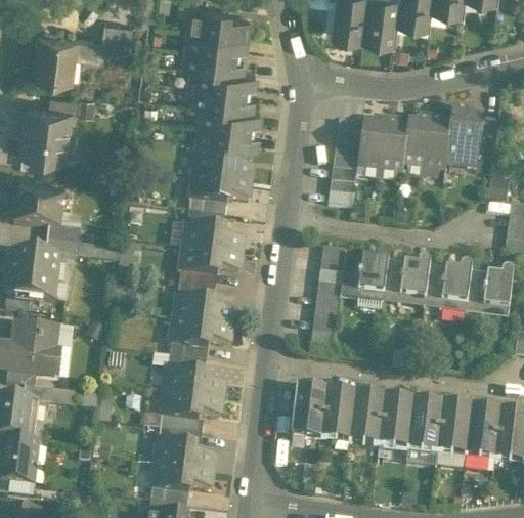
[(228,4),(192,0),(188,26),(191,26),(191,25),(246,32),(248,15),(227,12),(228,4)]
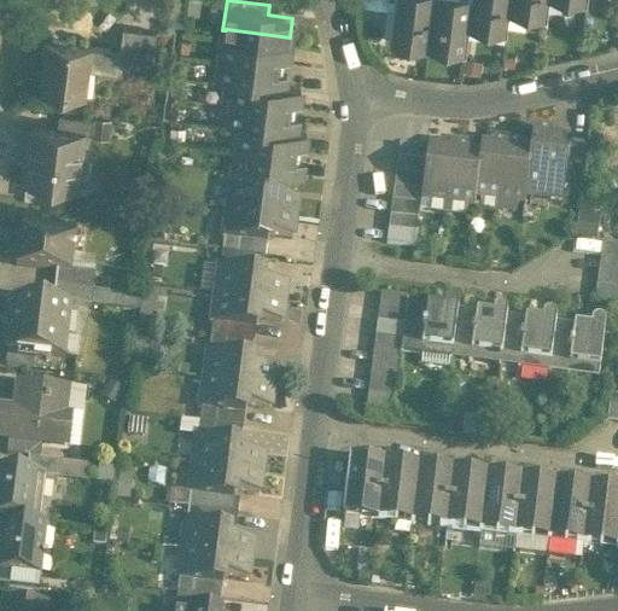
[(392,0),(389,33),(427,36),(432,0),(392,0)]
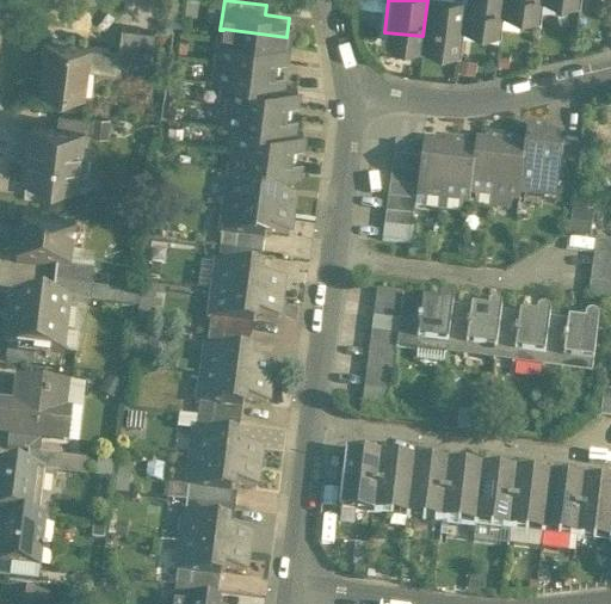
[(442,0),(427,0),(423,36),(460,41),(463,16),(462,16),(463,0),(442,0)]
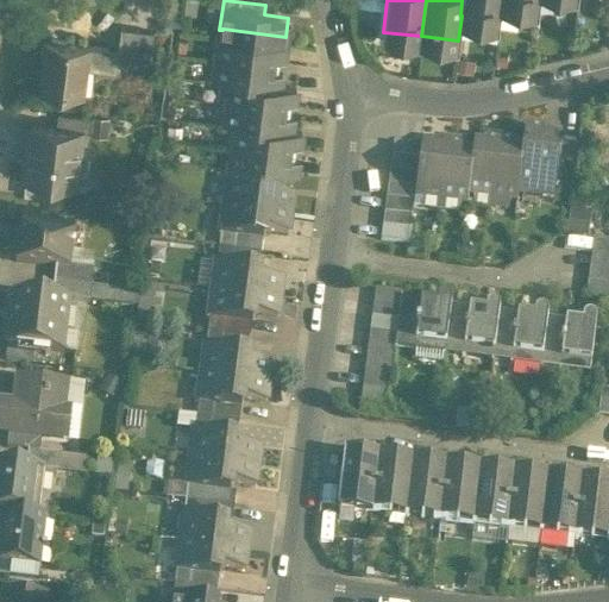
[(462,0),(460,16),(462,16),(498,20),(501,1),(501,0),(462,0)]
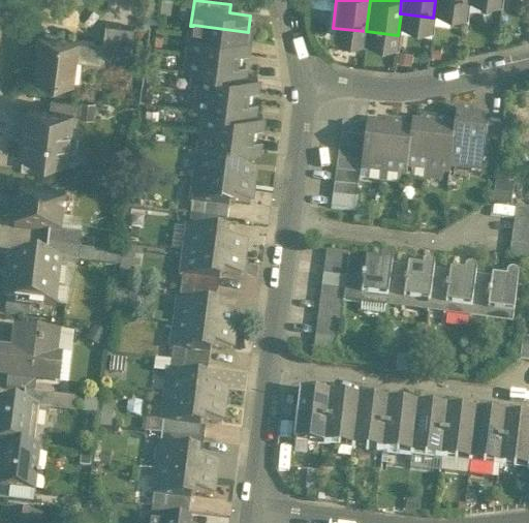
[(105,18),(102,37),(101,45),(117,48),(120,19),(105,18)]
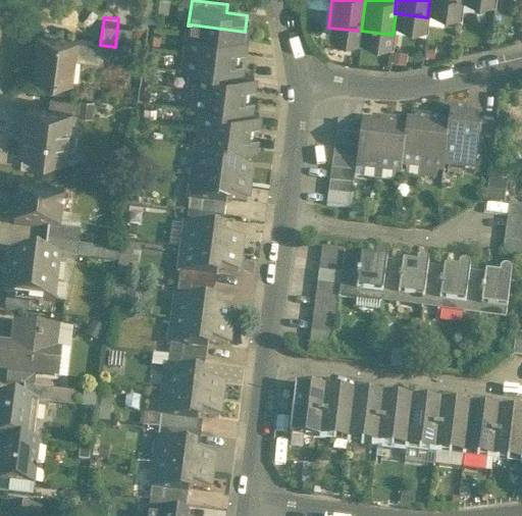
[(133,20),(118,18),(115,47),(129,49),(133,20)]
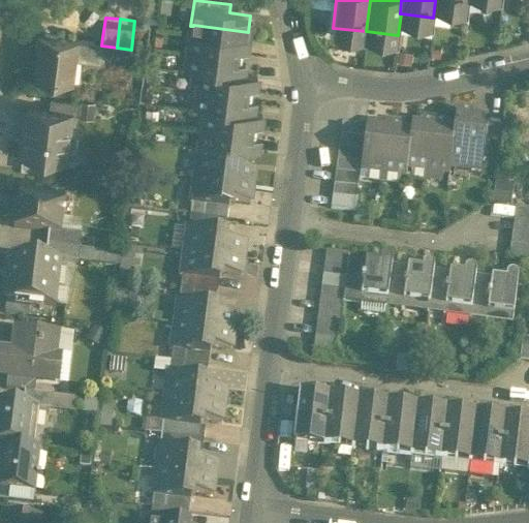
[(191,44),(239,52),(240,44),(246,45),(248,32),(193,25),(193,26),(191,44)]
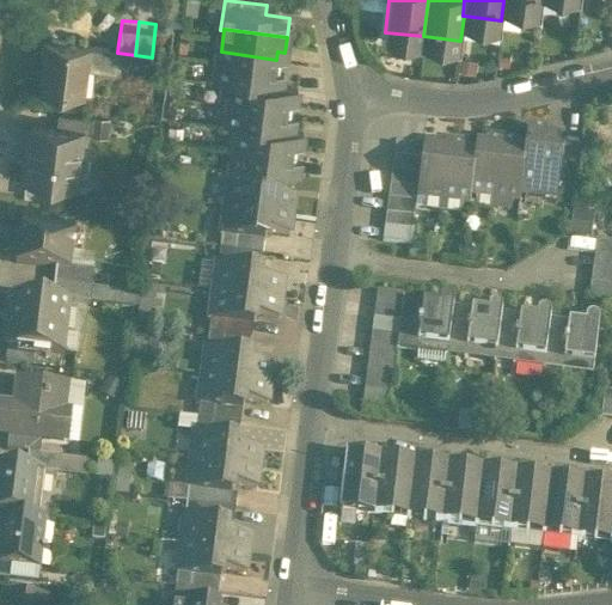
[(91,38),(44,32),(41,56),(44,56),(41,83),(42,84),(43,78),(81,83),(80,87),(81,87),(85,61),(87,40),(91,40),(91,38)]
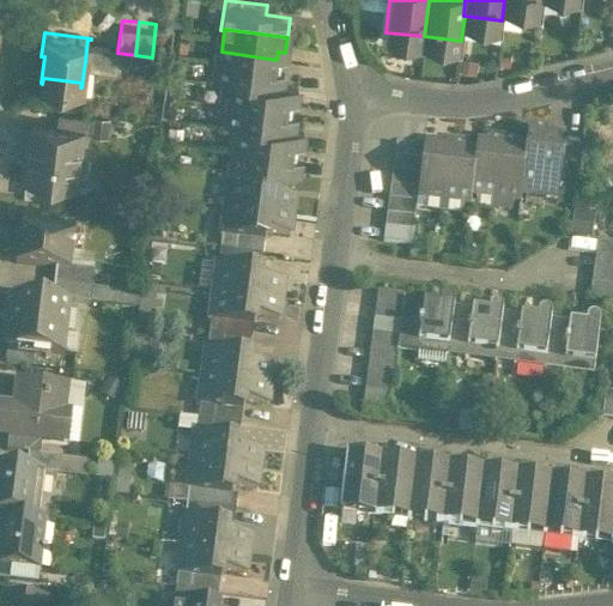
[(119,43),(91,40),(87,40),(85,61),(116,65),(117,53),(119,43)]
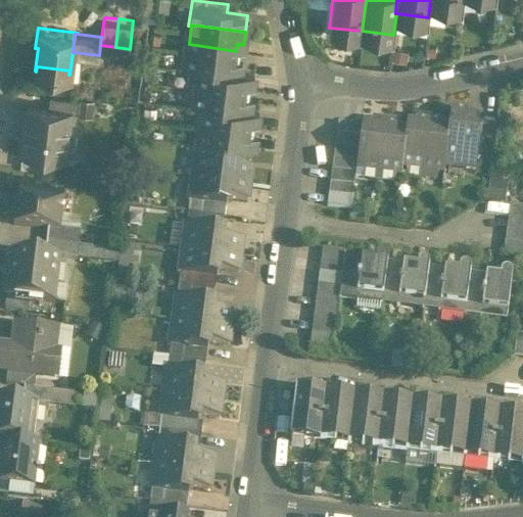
[(236,51),(189,44),(186,62),(200,64),(200,63),(240,68),(240,66),(242,56),(235,55),(236,51)]
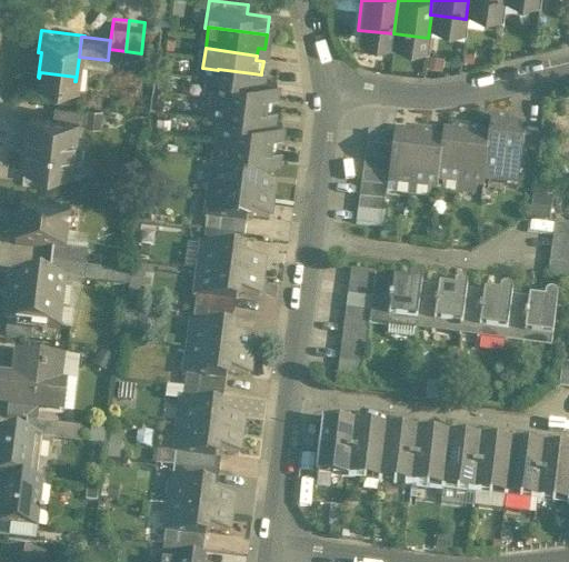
[(216,89),(267,94),(268,89),(276,89),(277,74),(261,72),(261,74),(218,69),(218,70),(216,89)]
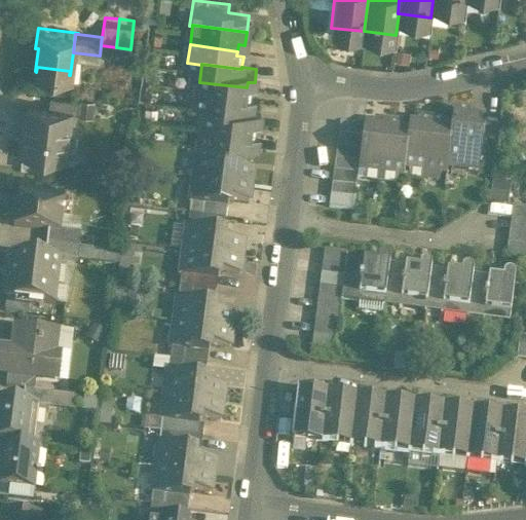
[(247,87),(199,82),(197,101),(207,102),(207,101),(252,107),(252,106),(253,95),(246,94),(247,87)]
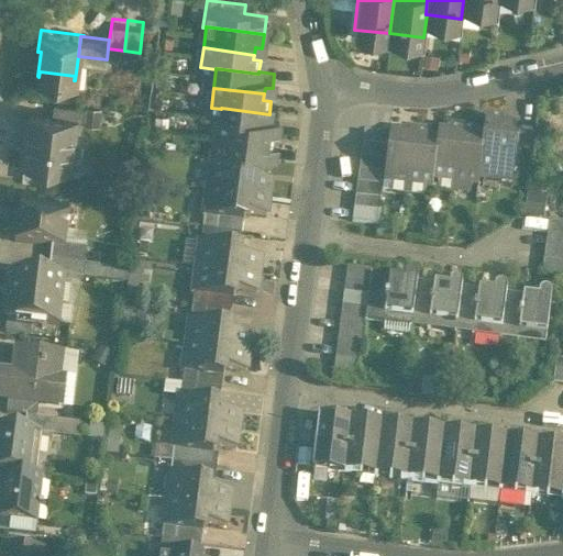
[(86,101),(54,97),(53,110),(75,112),(74,113),(84,114),(86,101)]
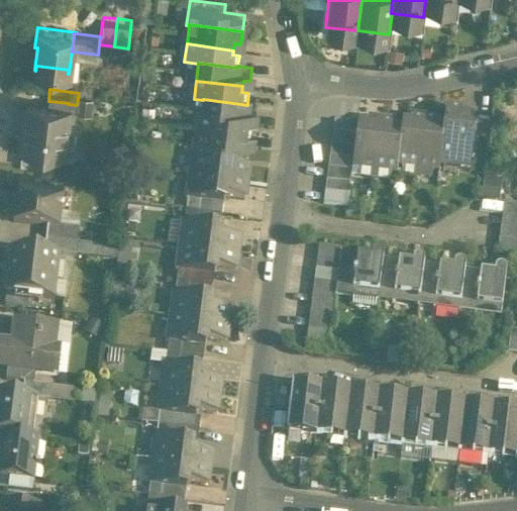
[(48,101),(27,98),(21,147),(63,151),(68,104),(69,103),(48,101)]
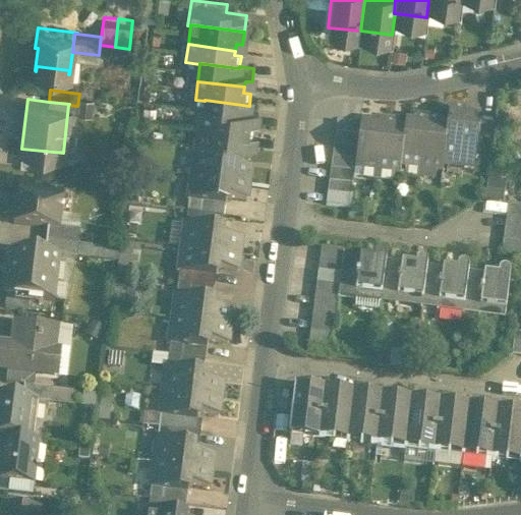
[(201,118),(249,123),(249,118),(256,119),(258,106),(249,105),(249,106),(205,100),(205,101),(201,118)]
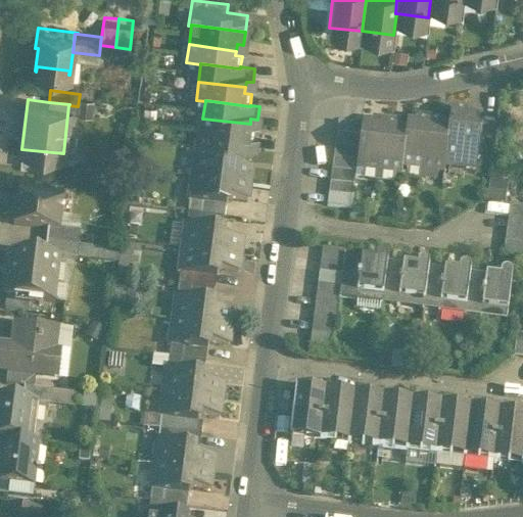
[(468,106),(452,104),(448,125),(449,126),(445,153),(446,154),(477,158),(480,133),(482,115),(467,113),(468,106)]
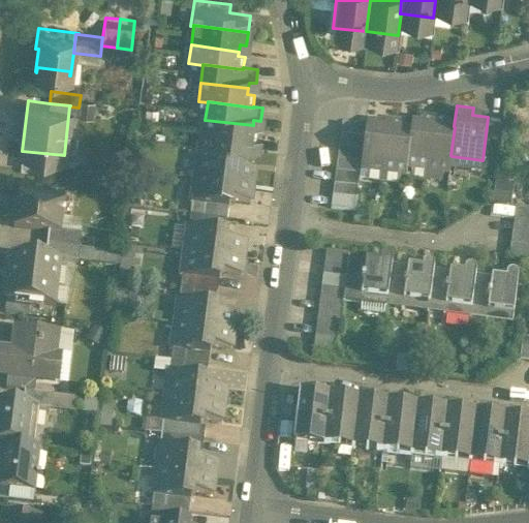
[(501,112),(489,110),(488,117),(486,134),(498,136),(501,112)]
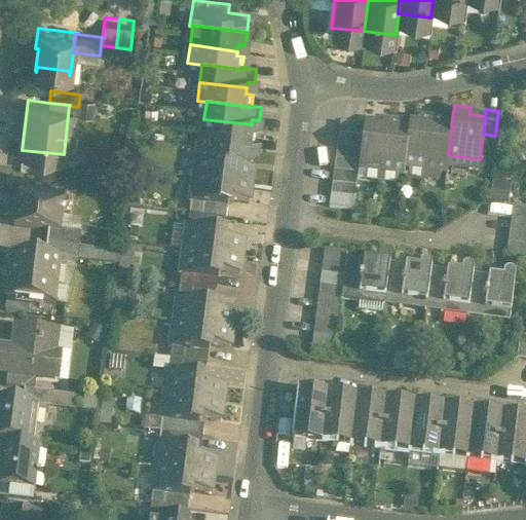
[(424,122),(409,120),(408,128),(409,128),(404,163),(405,163),(425,166),(431,116),(425,115),(424,122)]
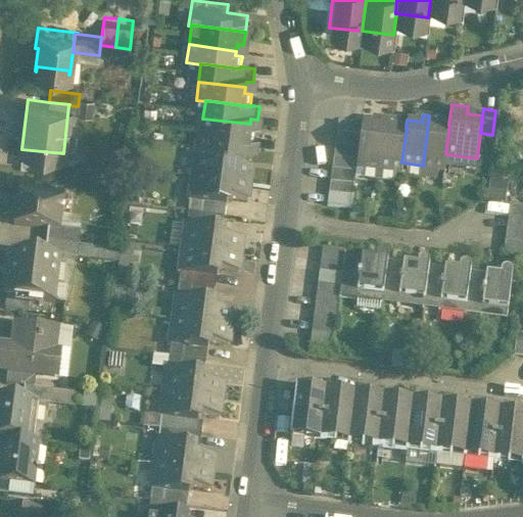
[(448,125),(435,124),(436,116),(429,115),(423,166),(444,168),(446,154),(445,153),(449,126),(448,125)]
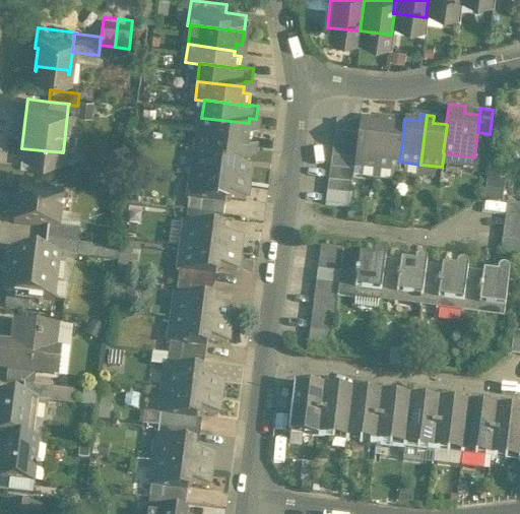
[(361,119),(336,116),(335,128),(359,131),(361,121),(361,119)]
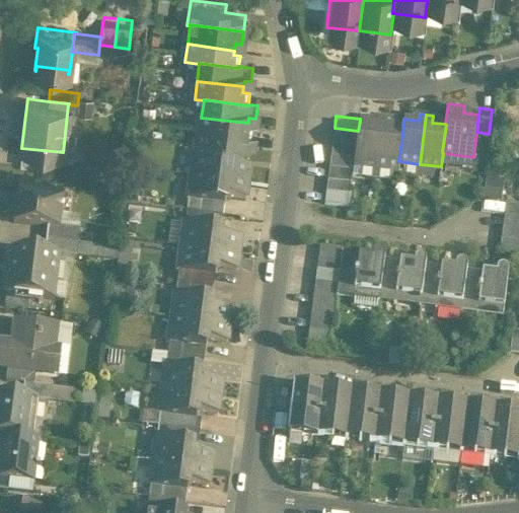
[(375,123),(360,121),(358,131),(357,143),(355,155),(354,163),(376,166),(382,118),(375,117),(375,123)]
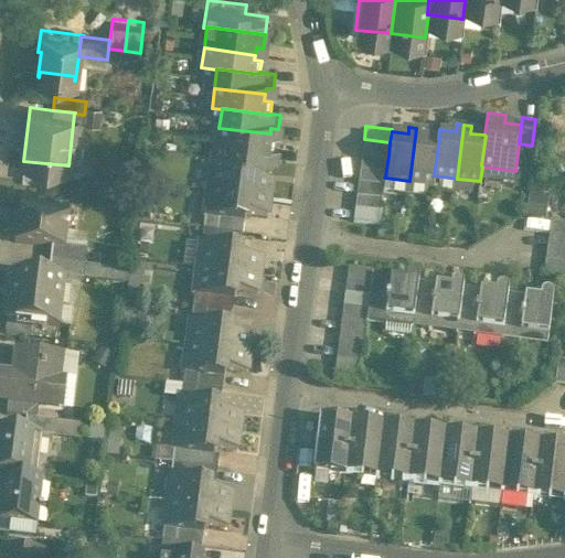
[(270,133),(219,128),(216,147),(253,152),(275,154),(276,140),(269,140),(270,133)]
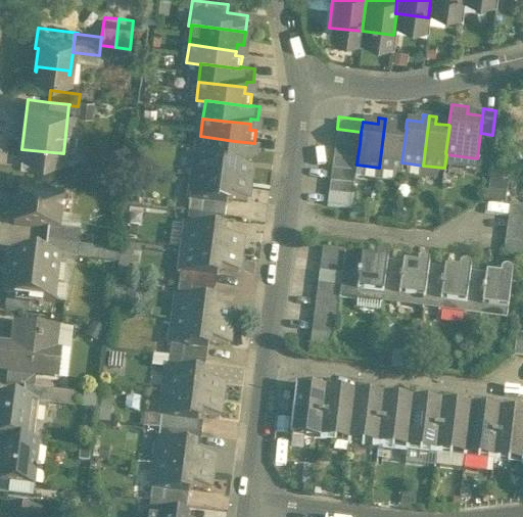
[(406,128),(392,126),(393,119),(385,119),(379,168),(401,170),(402,162),(401,162),(407,128),(406,128)]
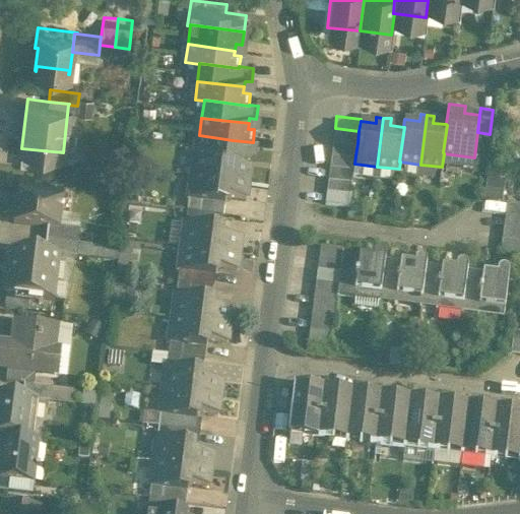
[(359,131),(335,128),(333,140),(358,143),(359,131)]
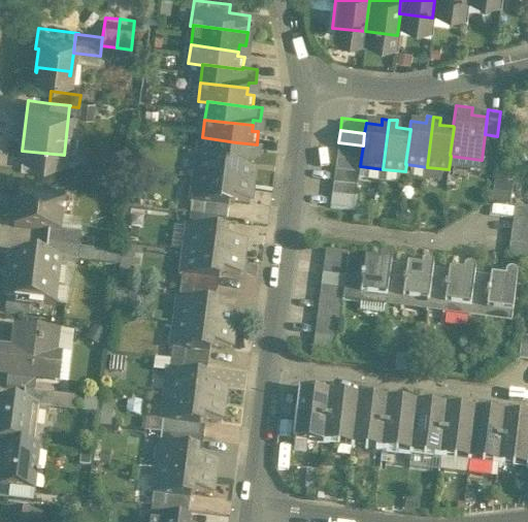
[(236,142),(202,137),(200,137),(195,174),(252,182),(254,164),(234,162),(236,142)]
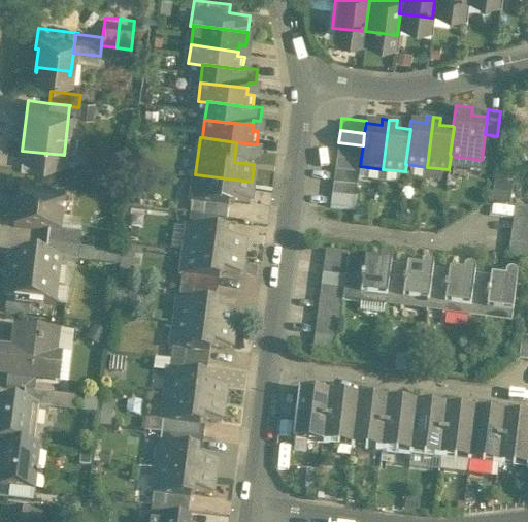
[(338,142),(336,155),(361,158),(363,145),(338,142)]
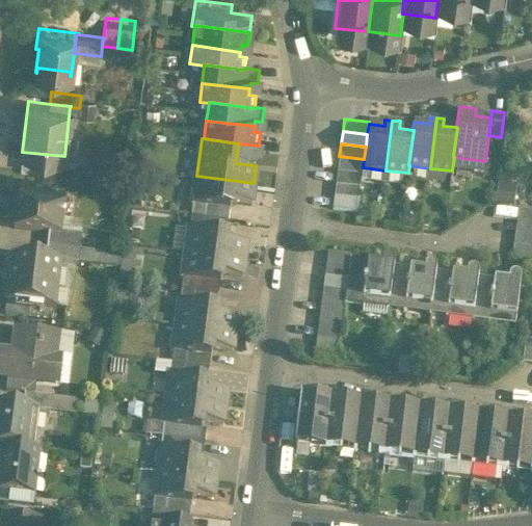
[(364,159),(339,156),(338,167),(363,172),(363,171),(363,167),(364,159)]
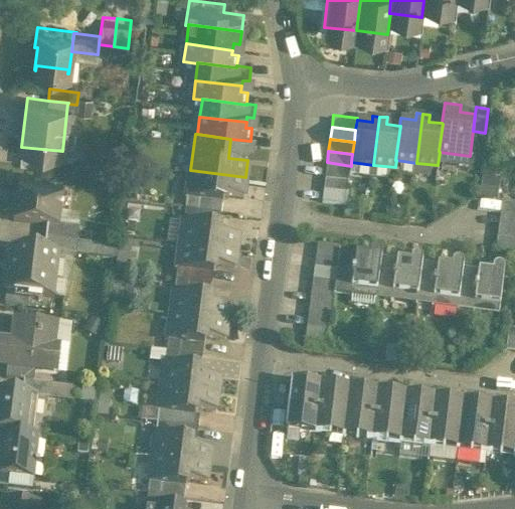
[(327,162),(327,163),(325,174),(349,178),(349,177),(351,166),(327,162)]
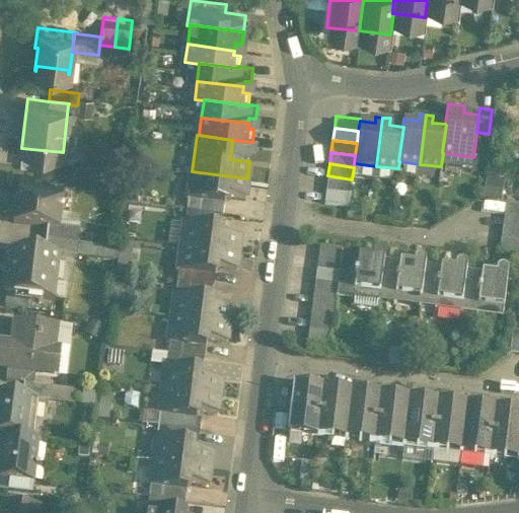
[(247,178),(192,171),(189,195),(224,200),(225,192),(245,195),(247,178)]
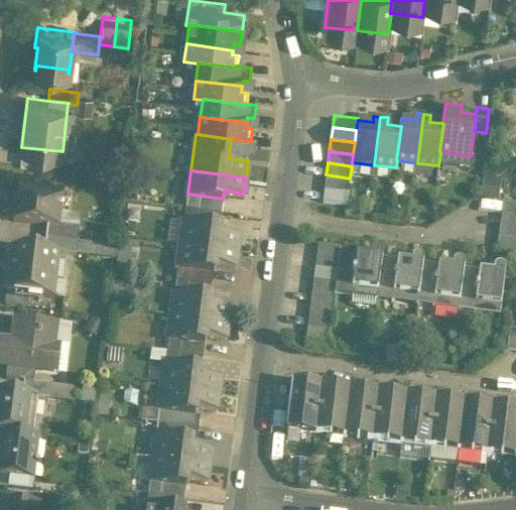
[(62,177),(19,172),(13,218),(48,222),(57,223),(57,222),(62,177)]
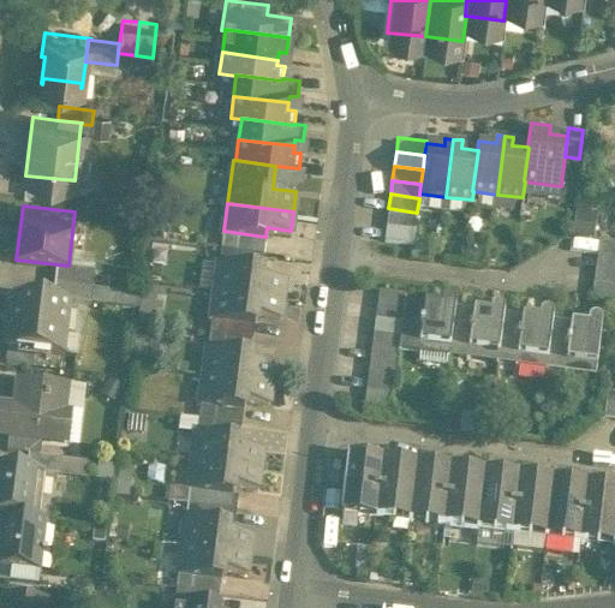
[(577,206),(573,227),(592,231),(597,209),(577,206)]
